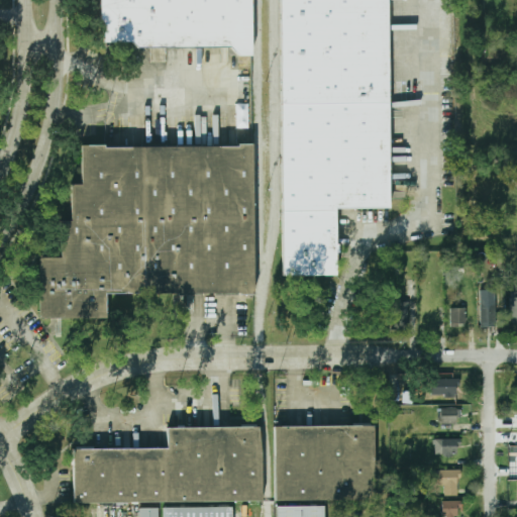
[(101,0),(252,0),(253,56),(239,56),(231,46),(138,47),(133,41),(104,42),(104,22),(101,19),(101,0)]
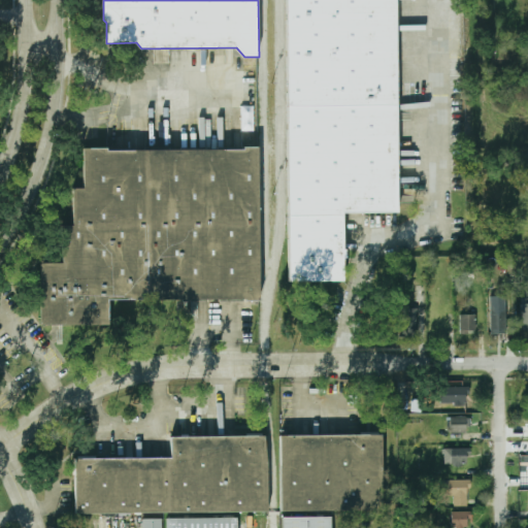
[(290,285),(287,0),(395,0),(398,211),(341,212),(342,284),(290,285)]
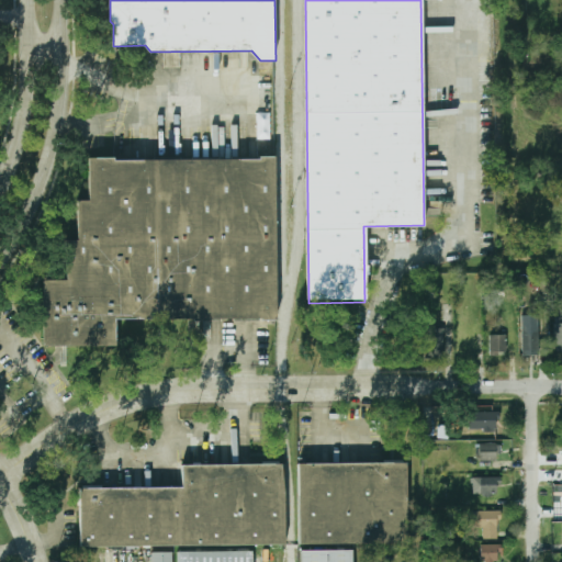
[(66,239),(78,238),(77,201),(90,200),(89,157),(113,157),(113,160),(270,156),(273,316),(115,319),(116,340),(42,343),(41,281),(67,281),(66,239)]
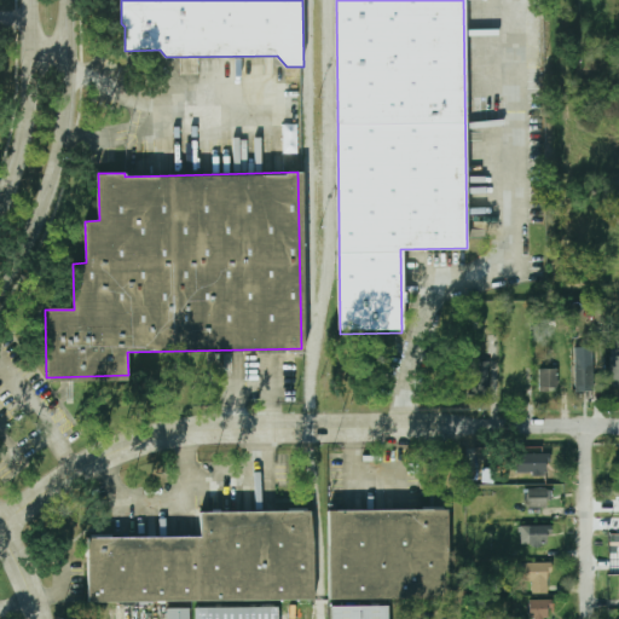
[(595,357),(576,357),(576,392),(595,392),(595,357)]
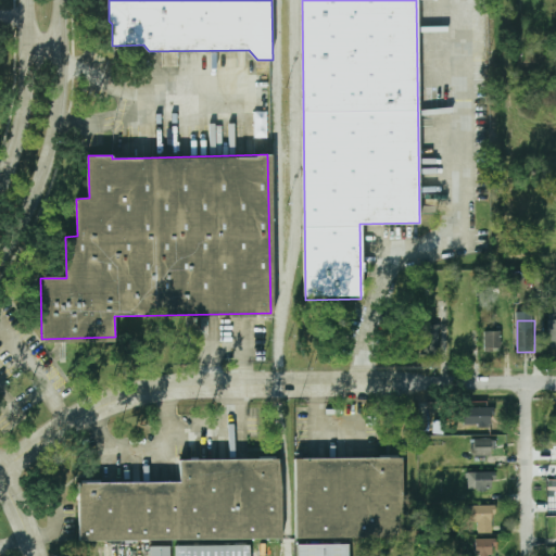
[(439,355),(439,323),(421,323),(421,355),(439,355)]
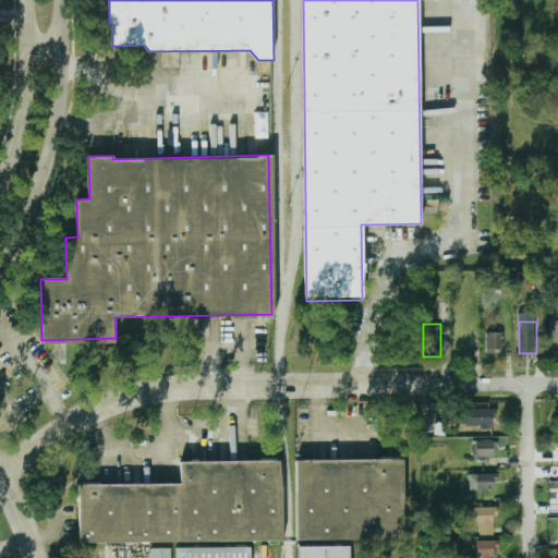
[(486,332),(486,350),(504,350),(504,332),(486,332)]
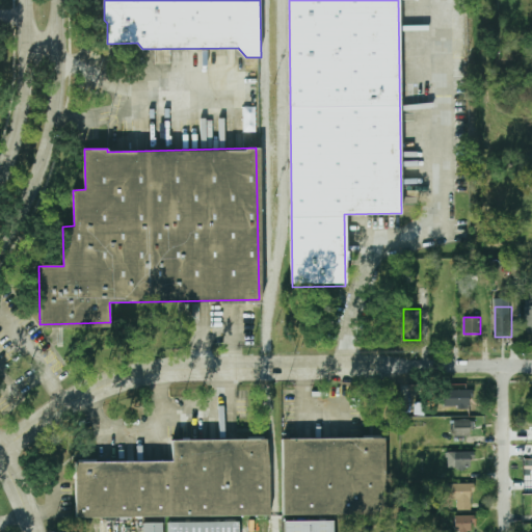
[(470,390),(444,390),(444,406),(470,406),(470,390)]
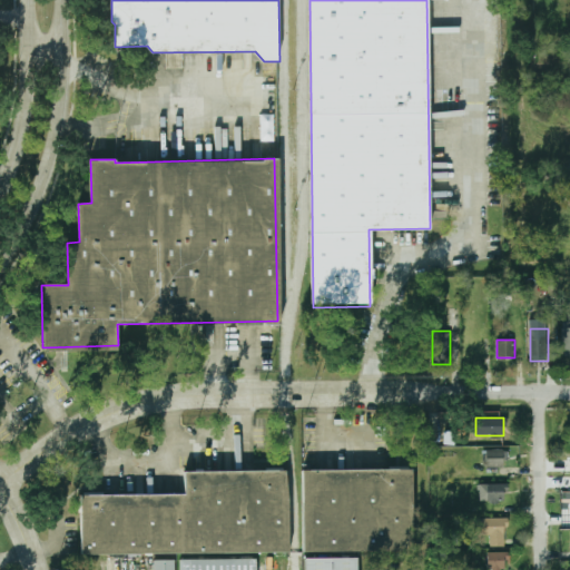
[(505,450),(484,450),(484,469),(505,469),(505,450)]
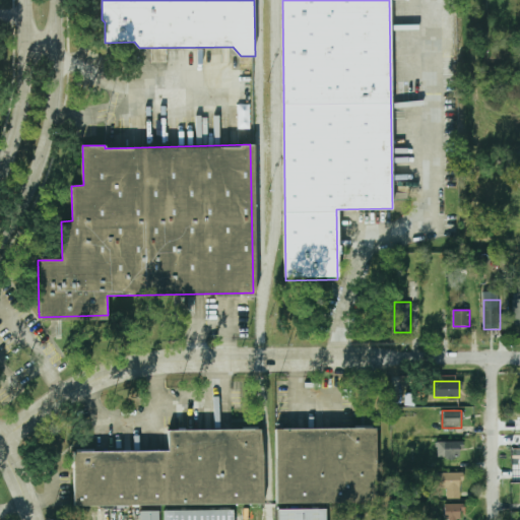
[(277,432),(378,430),(380,506),(328,507),(279,509),(277,432)]
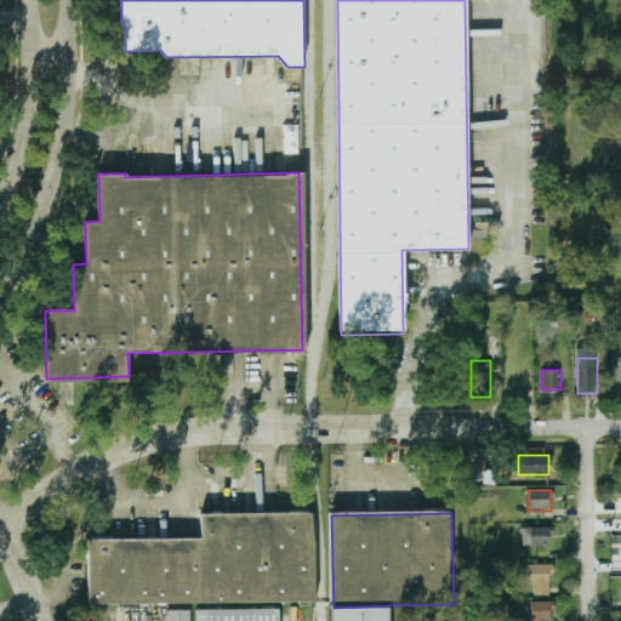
[(91,542),(203,540),(201,519),(313,517),(314,600),(283,602),(200,603),(92,605),(91,542)]
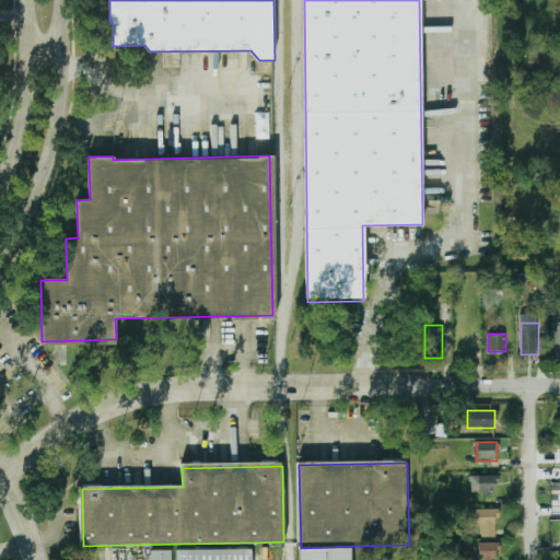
[(496,476),(470,476),(470,492),(478,492),(478,493),(496,493),(496,476)]
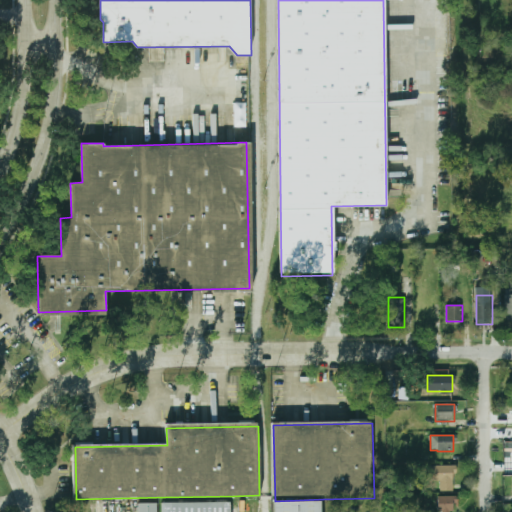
[(454,491),(454,465),(427,465),(427,480),(440,480),(440,491),(454,491)]
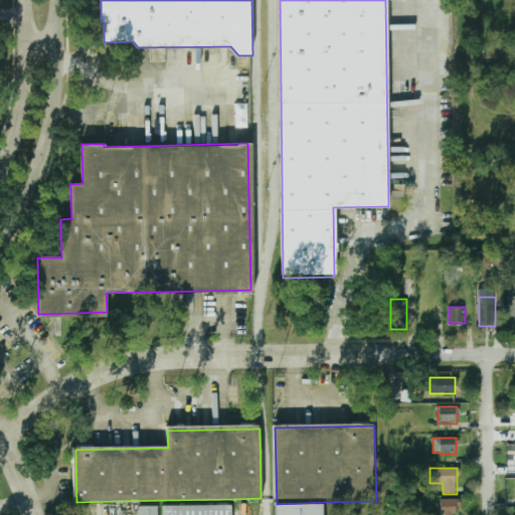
[(457,500),(442,500),(442,514),(457,514),(457,500)]
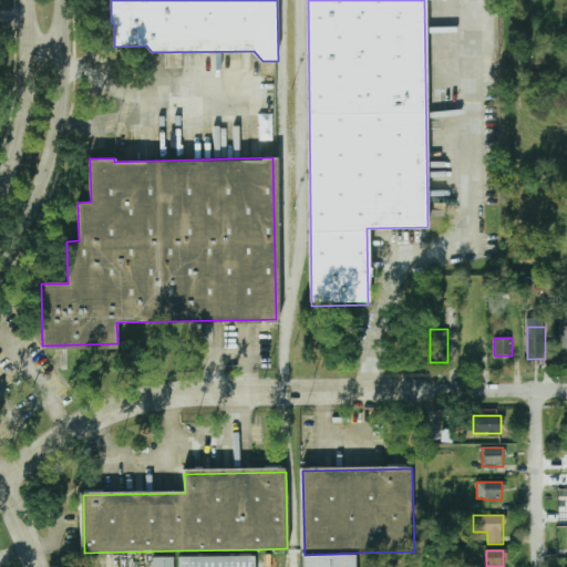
[(305,566),(305,555),(358,553),(358,566),(305,566)]
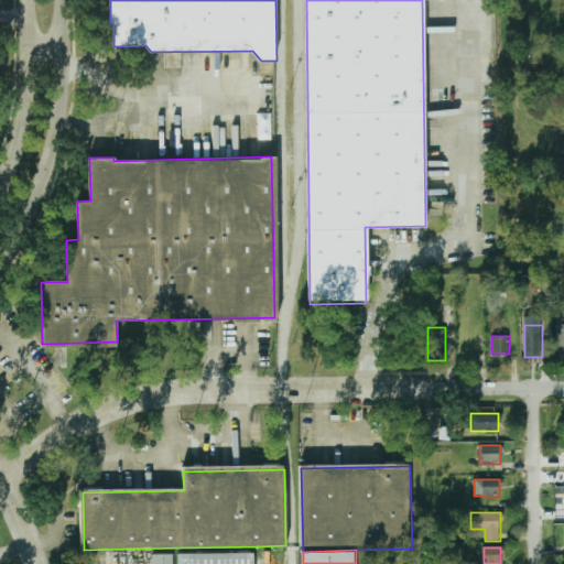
[(252,563),(179,563),(179,553),(252,553),(252,563)]
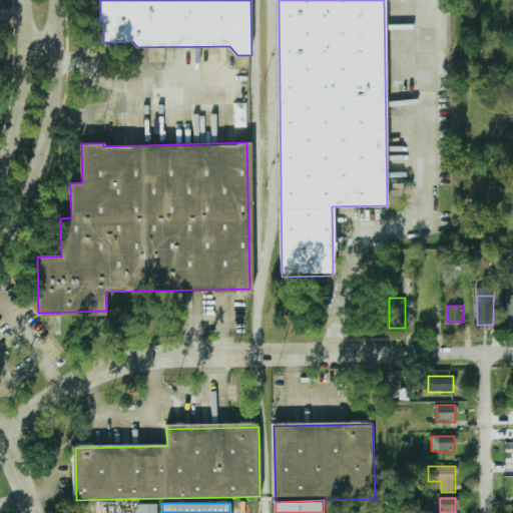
[(137,512),(137,504),(156,504),(156,512),(137,512)]
